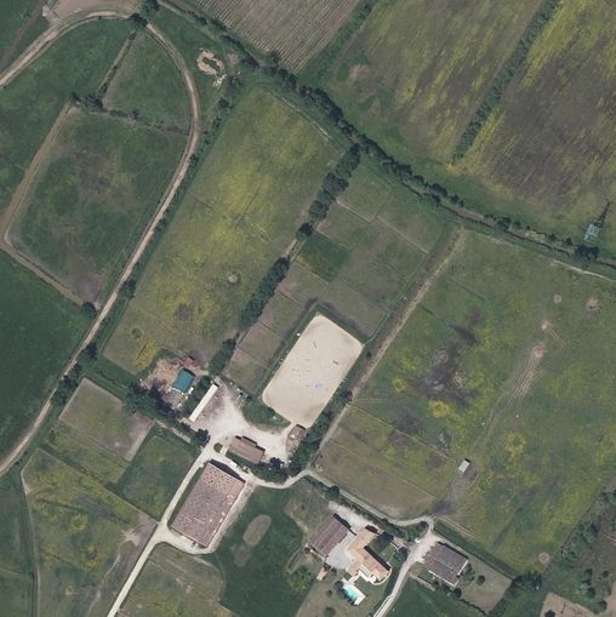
[(180,367),(184,371),(189,365),(184,360),(180,367)]
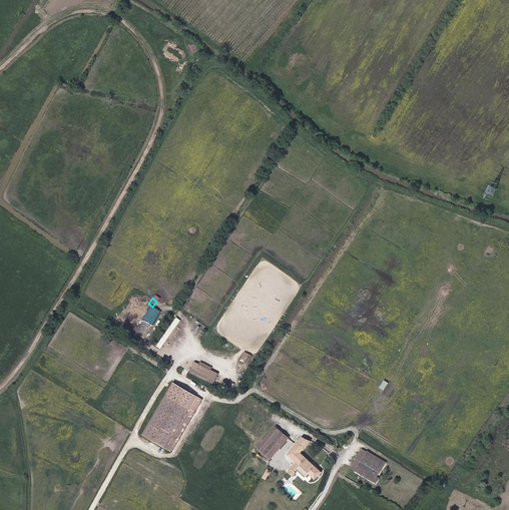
[(237,358),(241,361),(246,354),(241,352),(237,358)]
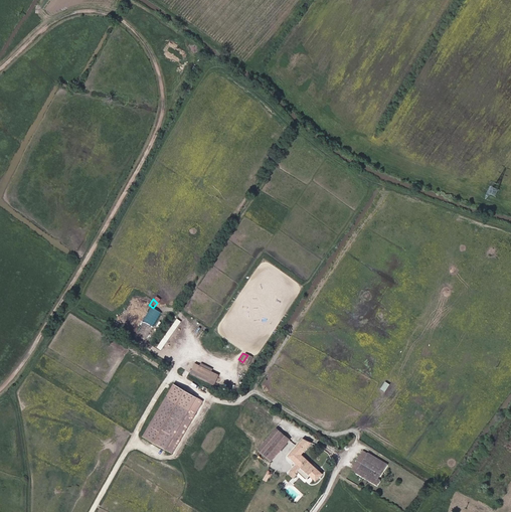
[(200,367),(195,364),(190,373),(213,385),(218,376),(211,372),(207,379),(196,374),(200,367)]
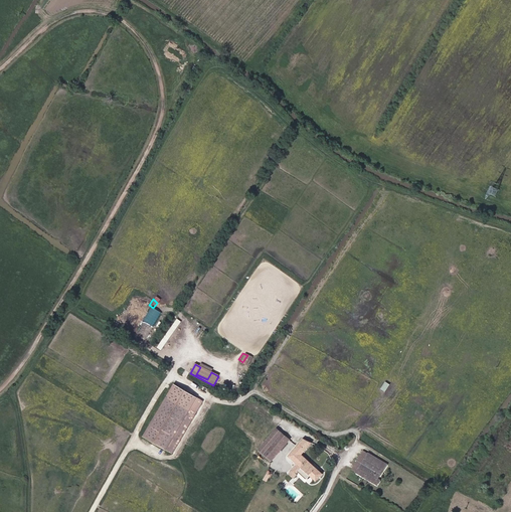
[(201,364),(200,367),(211,372),(213,369),(201,364)]
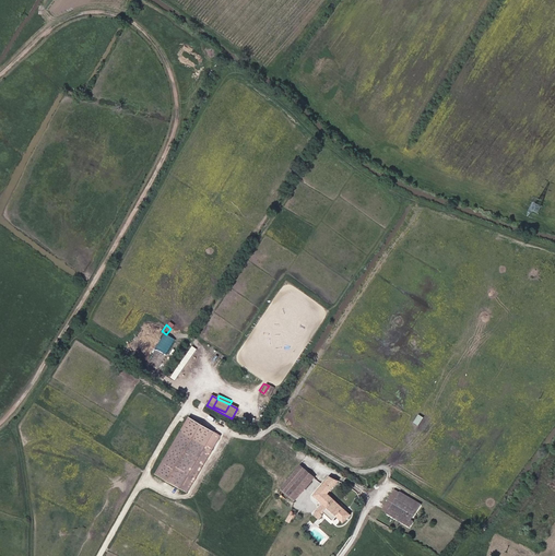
[(225,412),(229,404),(217,399),(213,406),(225,412)]
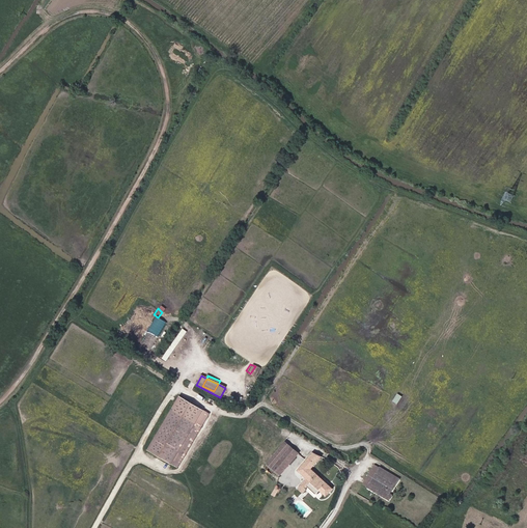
[(143,446),(169,464),(205,413),(178,395),(143,446)]
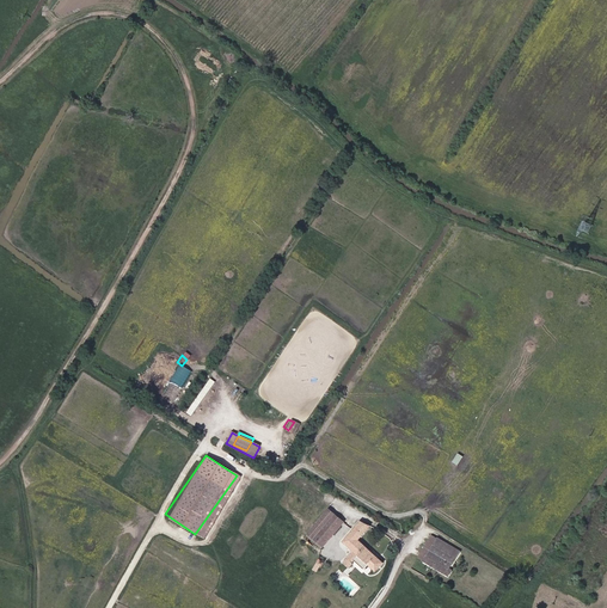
[(453,470),(459,460),(453,456),(447,466),(453,470)]
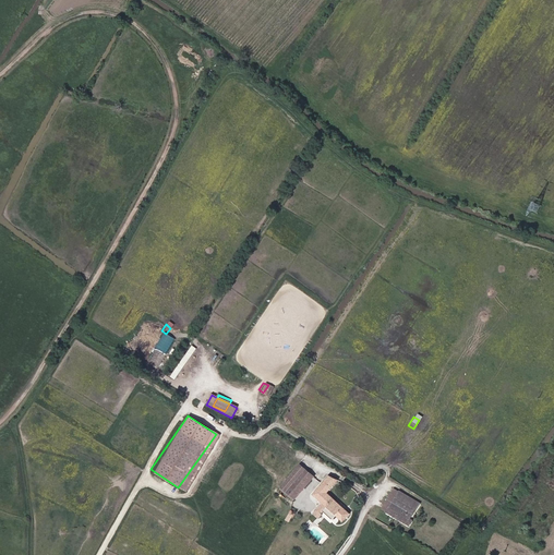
[(180,489),(217,434),(216,434),(178,487),(180,489)]
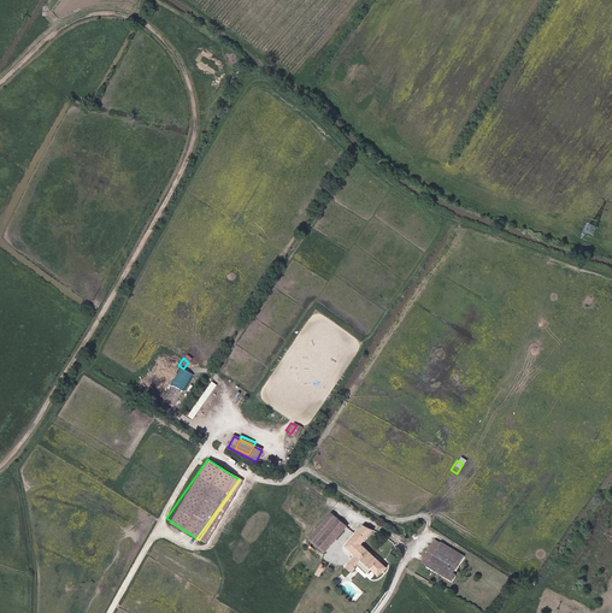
[(322,552),(346,524),(331,512),(307,540),(322,552)]
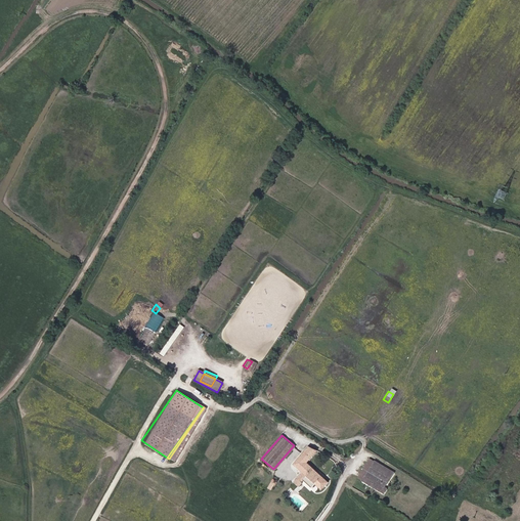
[(303,485),(312,494),(323,480),(306,463),(315,451),(310,447),(307,446),(294,464),(302,472),(293,482),(300,488),(303,485)]
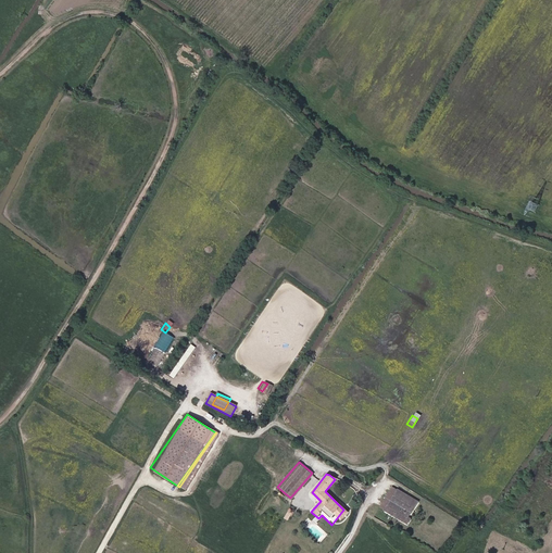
[(390,490),(377,511),(383,514),(394,493),(390,490)]
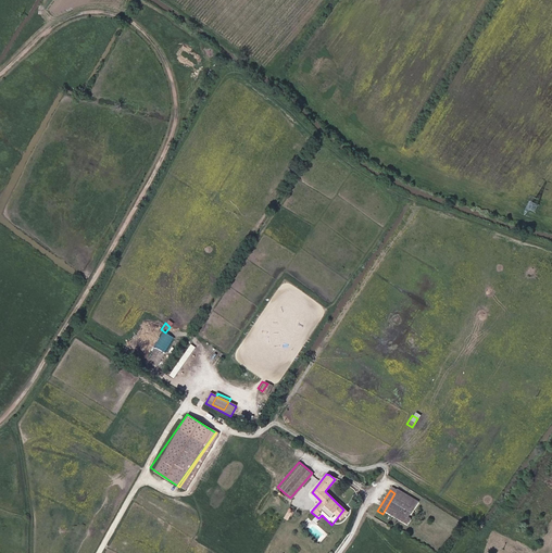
[(400,525),(415,504),(394,493),(383,514),(400,525)]
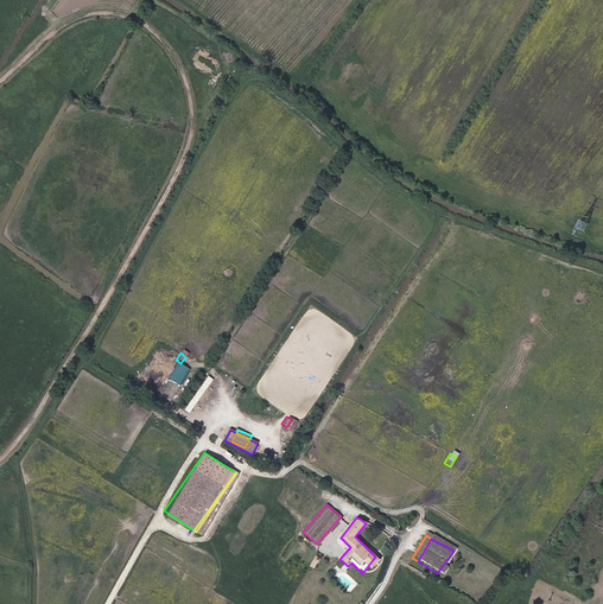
[(317,568),(323,561),(316,555),(310,563),(317,568)]
